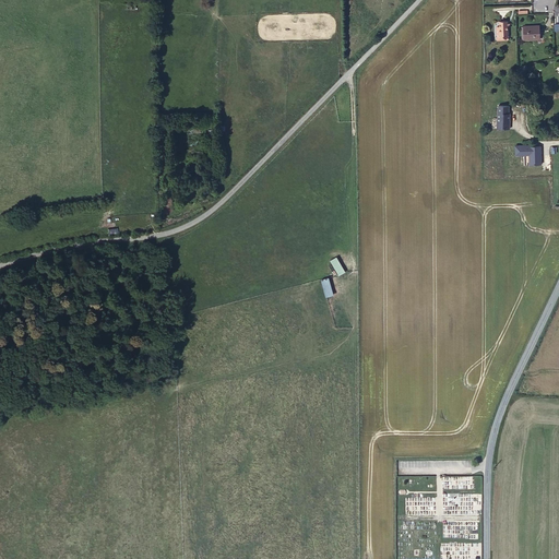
[(525,35),(540,34),(539,21),(525,21),(525,35)]
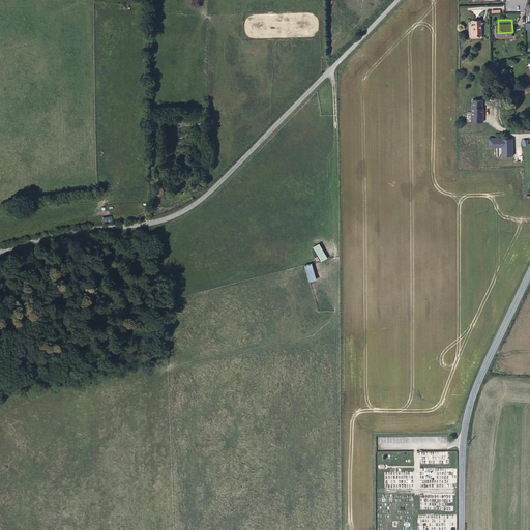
[(478,34),(478,31),(471,31),(470,21),(468,22),(469,34),(478,34)]
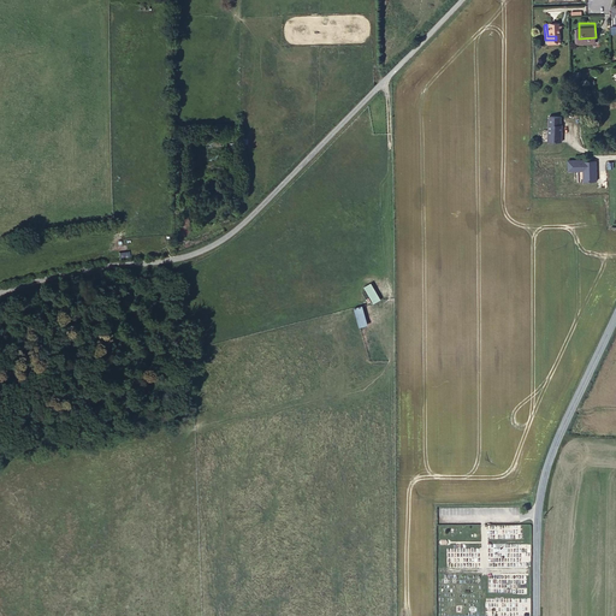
[(546,140),(561,140),(562,134),(561,134),(562,124),(561,124),(561,116),(549,114),(548,130),(546,130),(546,140)]
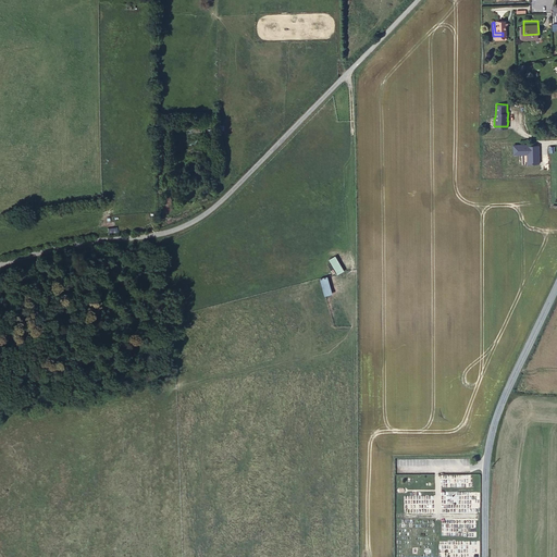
[(335,255),(329,258),(337,274),(344,271),(335,255)]
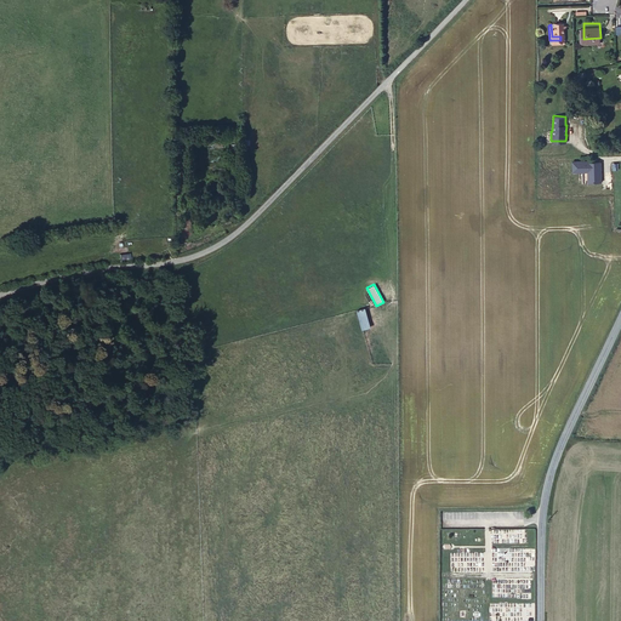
[(365,307),(357,309),(362,329),(370,326),(365,307)]
